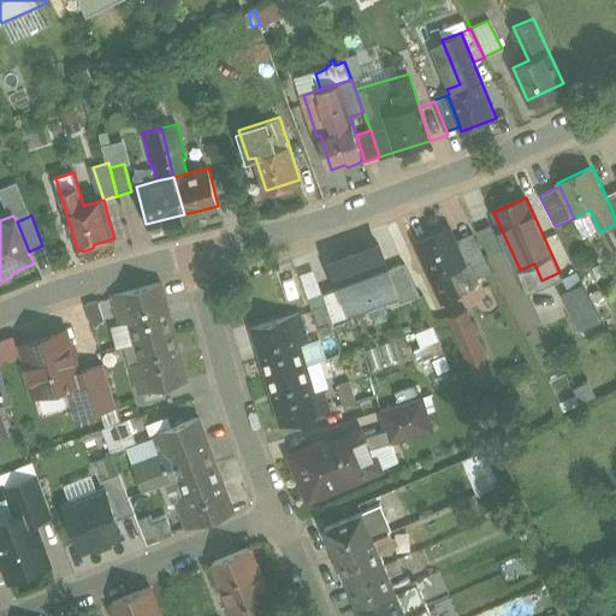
[(615,224),(600,232),(615,265),(615,224)]
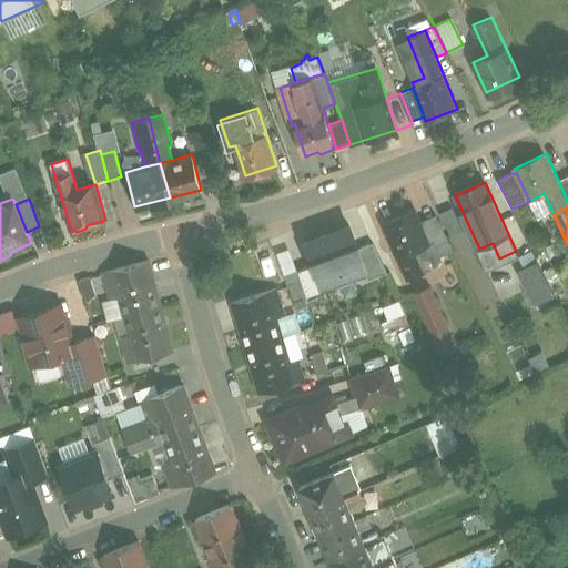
[(416,209),(384,223),(407,277),(426,270),(416,249),(429,243),(429,242),(421,221),(416,209)]
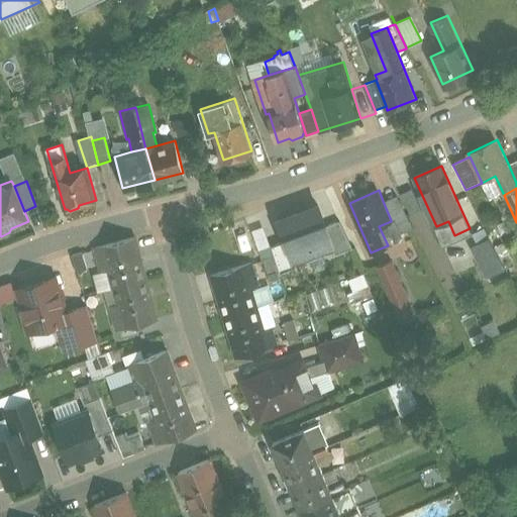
[(398,194),(383,201),(391,220),(395,218),(408,213),(398,194)]
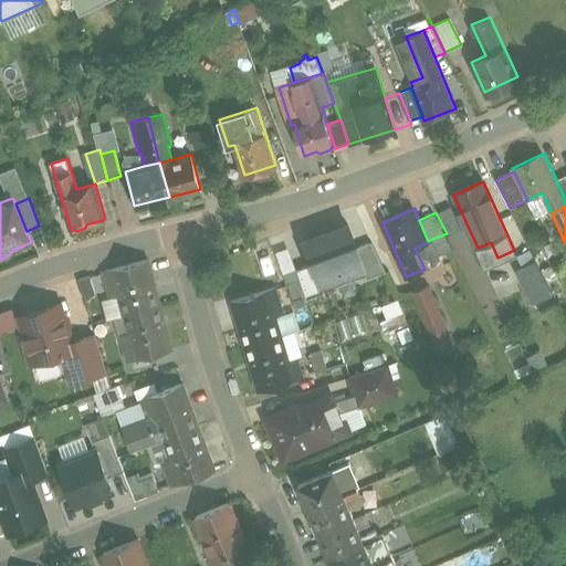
[(349,223),(305,240),(314,262),(322,283),(323,283),(335,279),(337,284),(354,279),(352,272),(364,268),(365,268),(357,247),(349,223)]
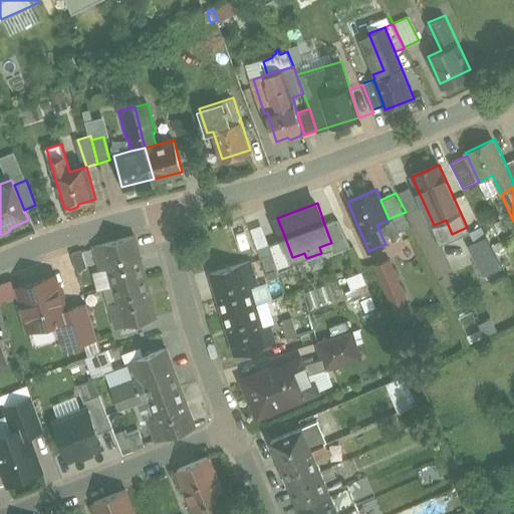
[(406,212),(393,217),(399,231),(412,226),(406,212)]
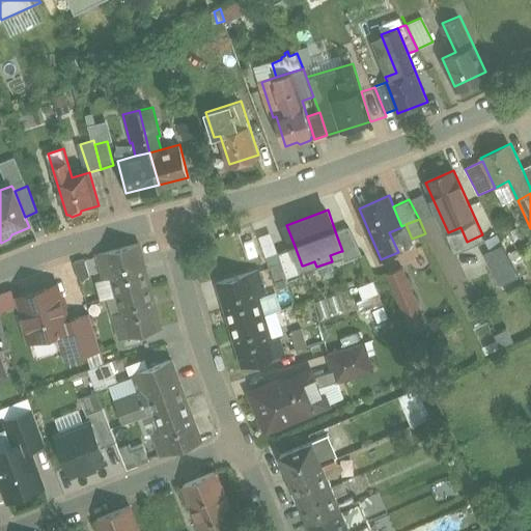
[(363,254),(350,226),(335,231),(342,251),(341,251),(344,260),(363,254)]
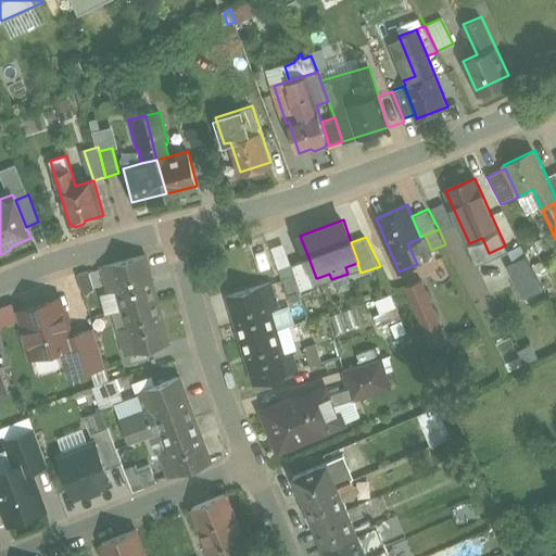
[(547,273),(532,242),(523,248),(528,256),(539,277),(547,273)]
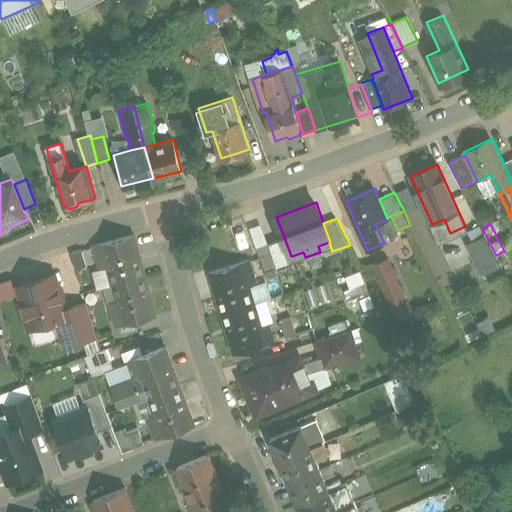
[(134,235),(99,245),(104,263),(111,285),(146,276),(134,235)]
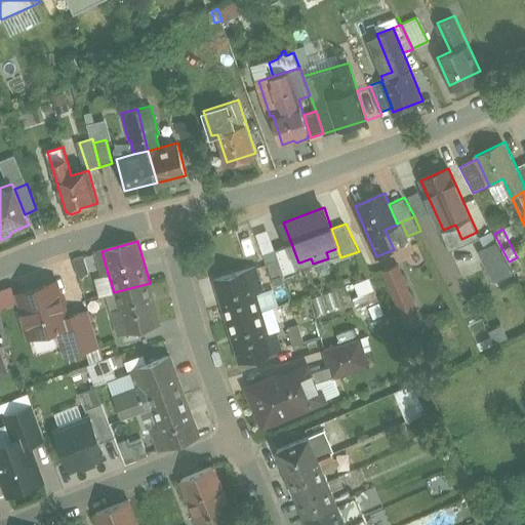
[(498,242),(481,251),(495,279),(513,270),(509,261),(498,242)]
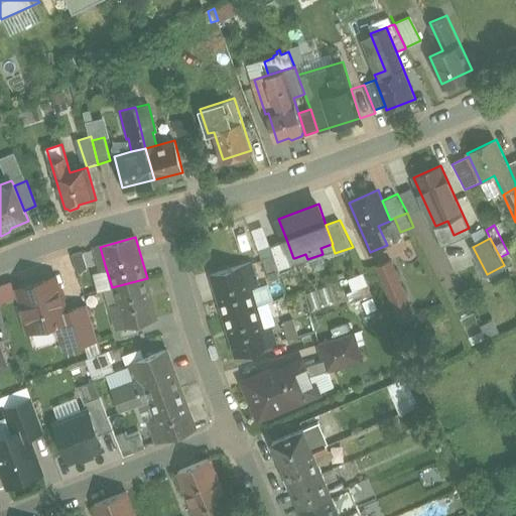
[(293,258),(286,239),(271,244),(274,255),(280,272),(280,273),(297,266),(294,258),(293,258)]
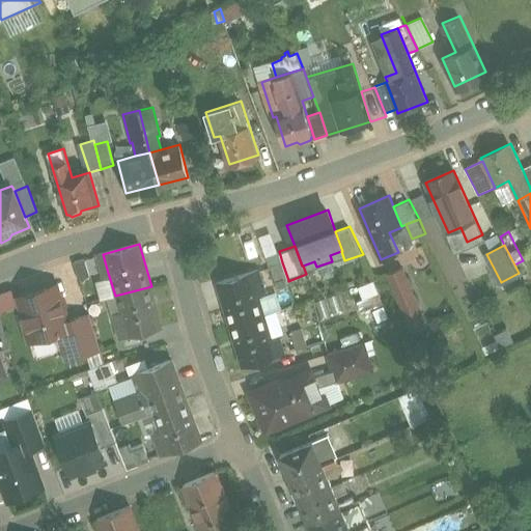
[(103,254),(94,256),(101,275),(108,273),(103,254)]
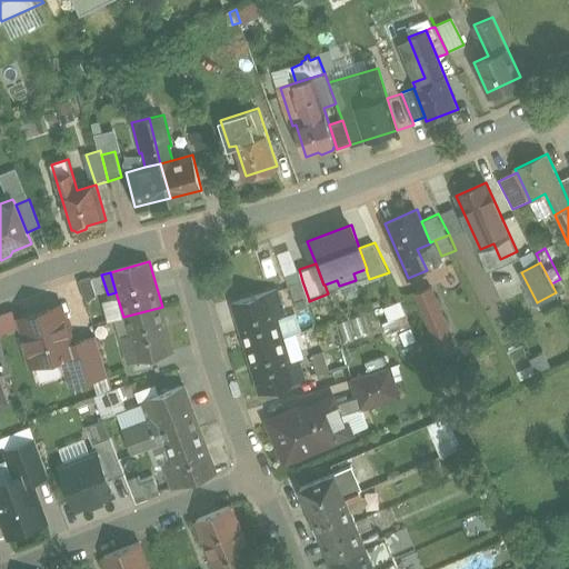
[(92,278),(80,282),(87,300),(98,297),(92,278)]
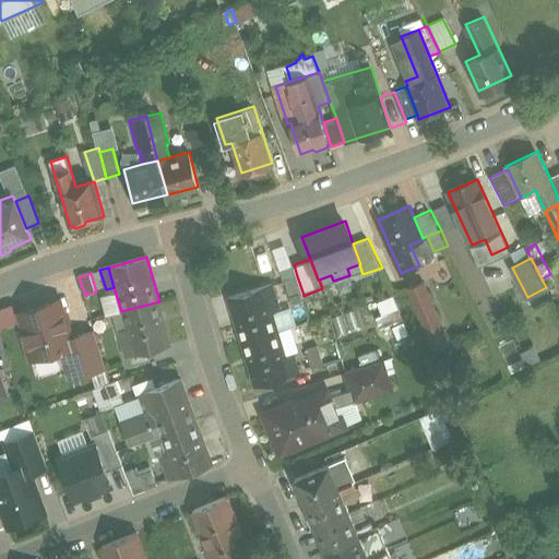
[(297,276),(286,280),(292,298),(304,295),(297,276)]
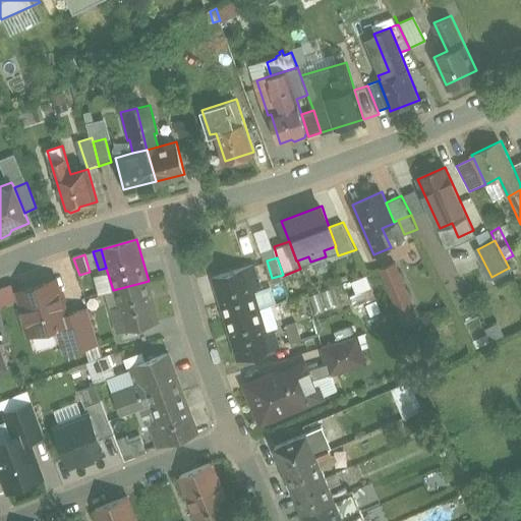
[(420,320),(396,263),(382,269),(406,326),(420,320)]
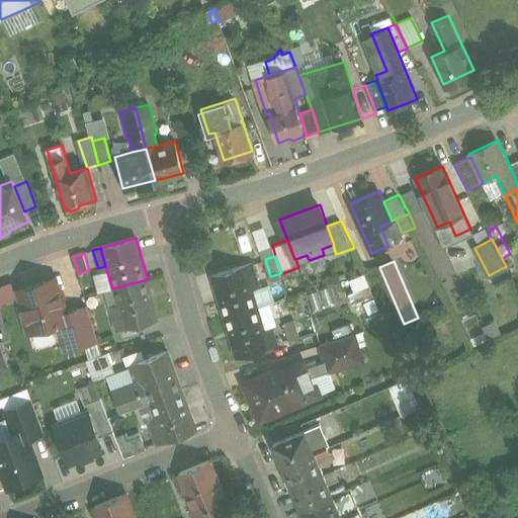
[(258,279),(253,263),(246,265),(251,282),(258,279)]
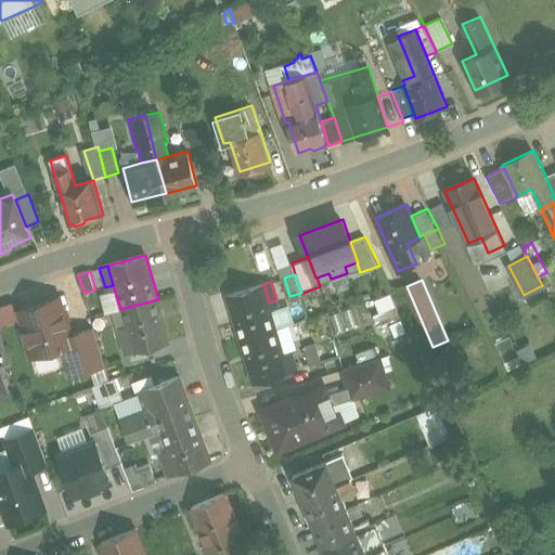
[(263,284),(228,295),(241,338),(276,327),(269,302),(263,284)]
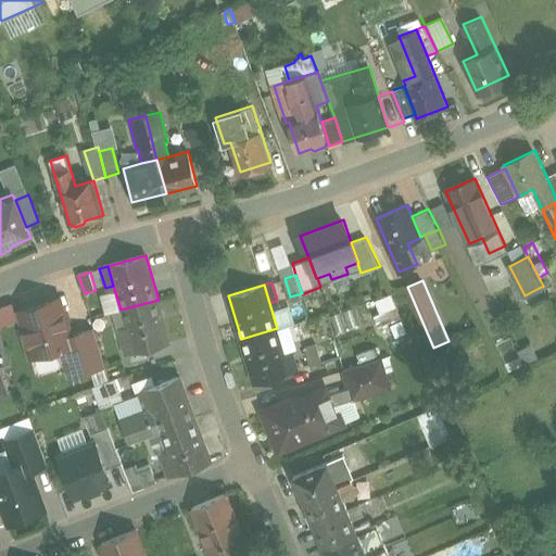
[(60,299),(22,311),(27,328),(23,329),(32,357),(62,348),(73,344),(71,337),(60,299)]
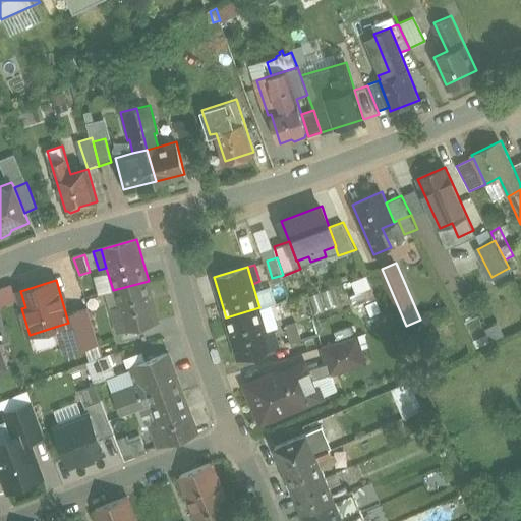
[(149,281),(113,290),(119,311),(124,330),(160,320),(149,281)]
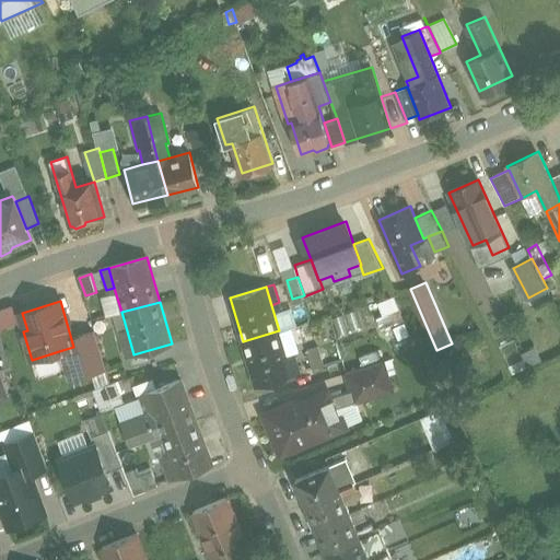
[(95,330),(71,339),(73,347),(62,350),(71,380),(107,369),(95,330)]
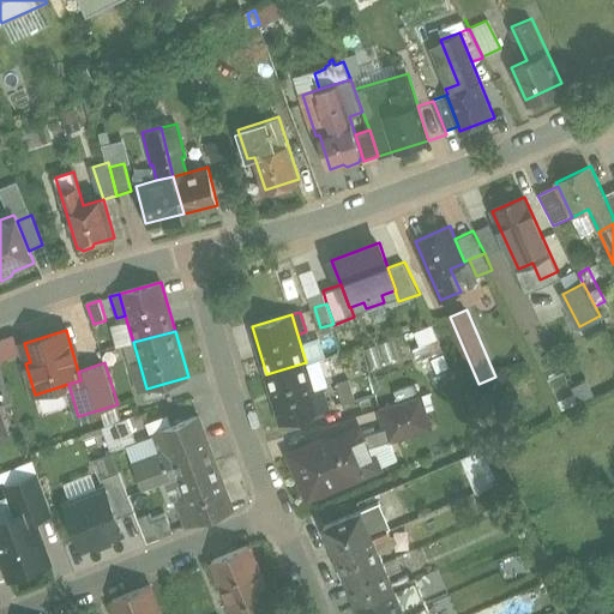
[(306,362),(266,374),(282,422),(320,411),(314,391),(306,362)]
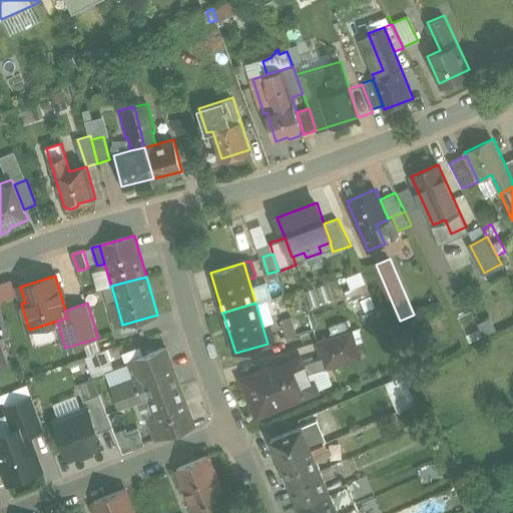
[(0,338),(11,335),(0,304),(0,338)]
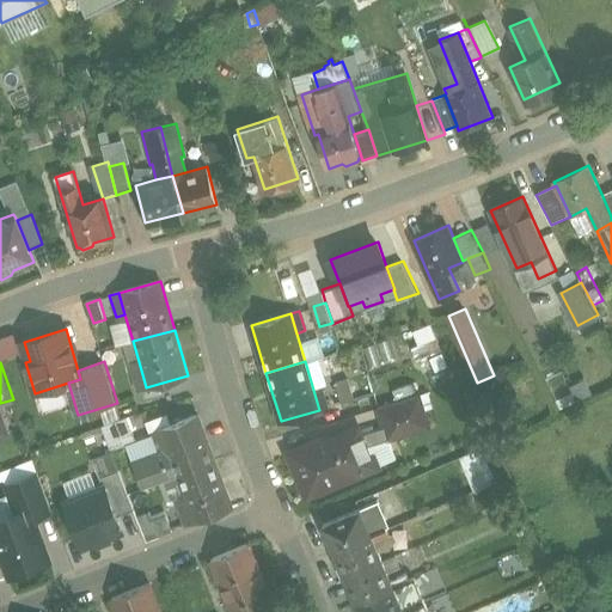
[(140,366),(130,368),(136,390),(146,387),(140,366)]
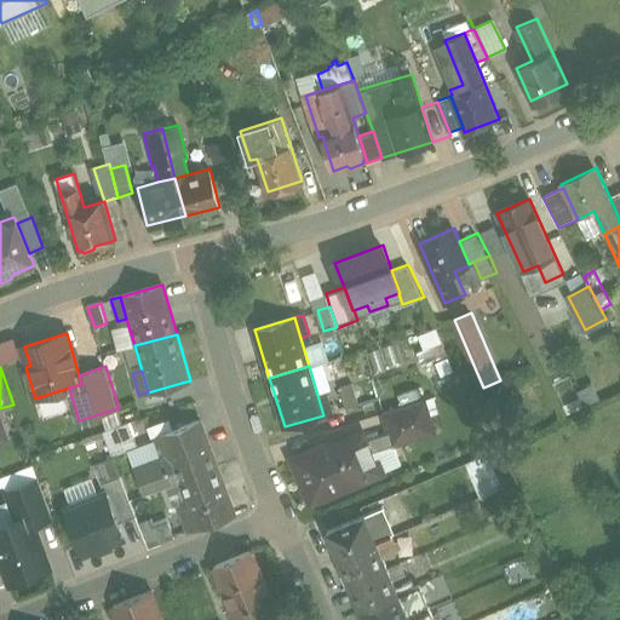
[(354,384),(340,388),(346,408),(360,403),(354,384)]
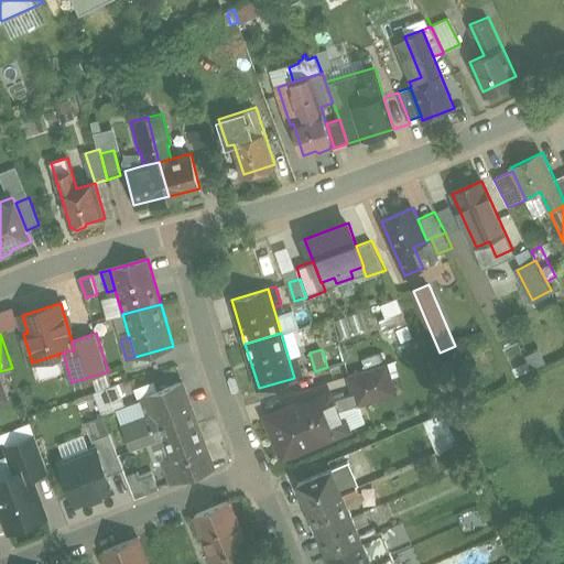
[(303,375),(297,356),(289,359),(294,378),(303,375)]
